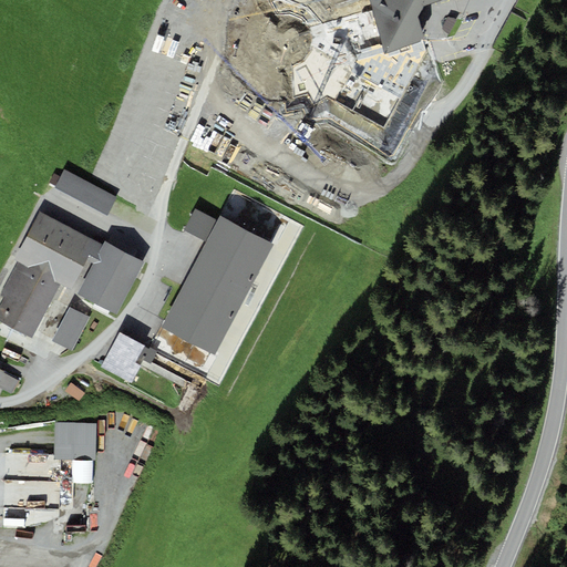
[(370,0),(383,53),(425,41),(419,14),(424,4),(437,0),(370,0)]
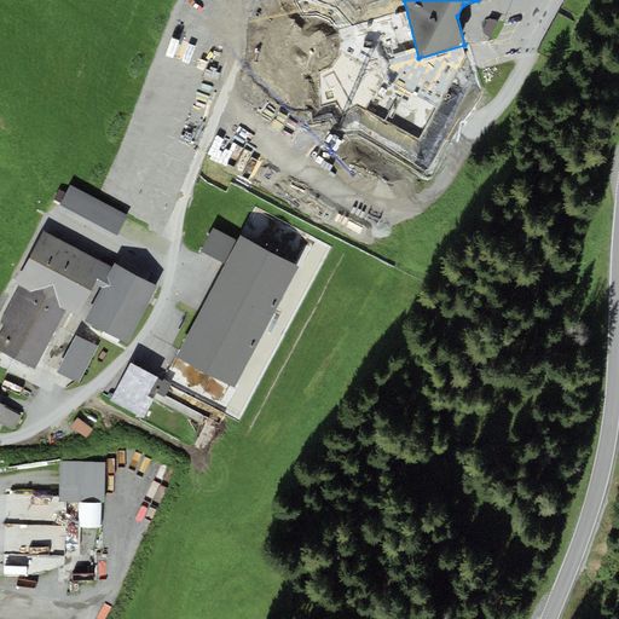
[(128,215),(69,186),(59,206),(119,235),(128,215)]
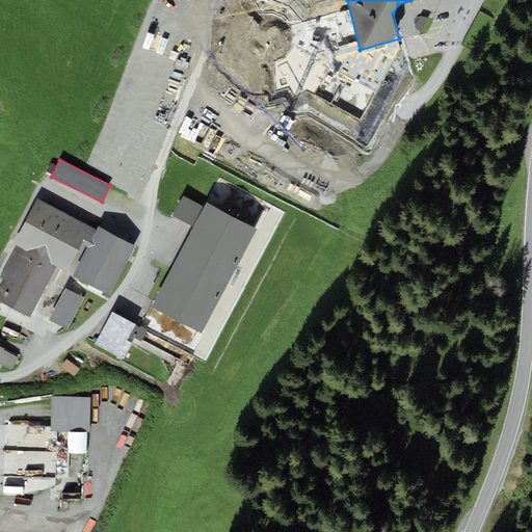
[(191,228),(203,206),(183,196),(171,218),(191,228)]
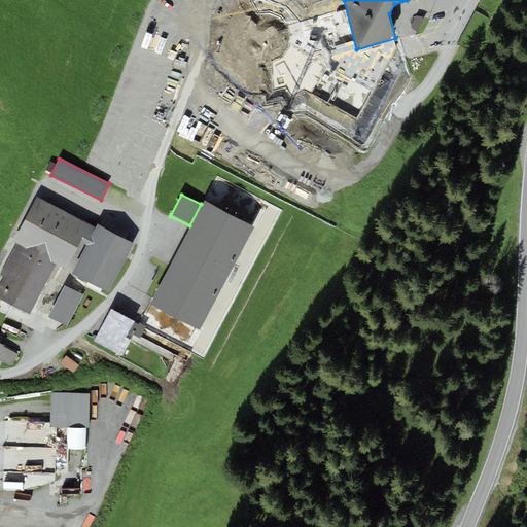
[(90,224),(37,197),(13,242),(15,243),(56,265),(66,270),(80,241),(90,224)]
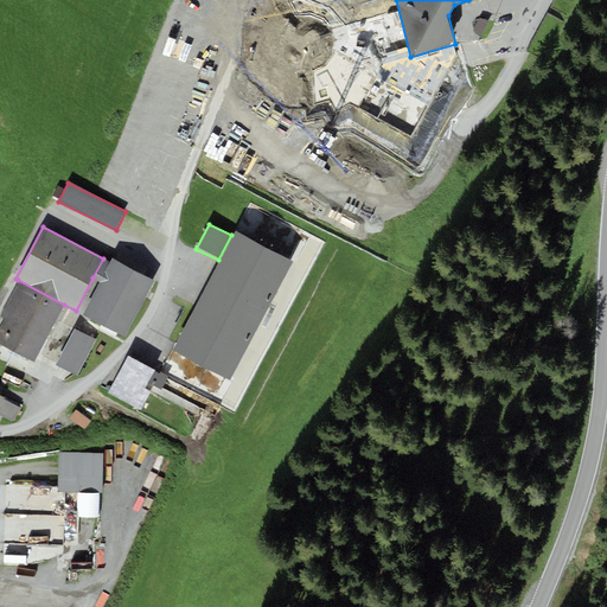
[(230,382),(292,262),(234,231),(231,235),(218,260),(171,351),(230,382)]
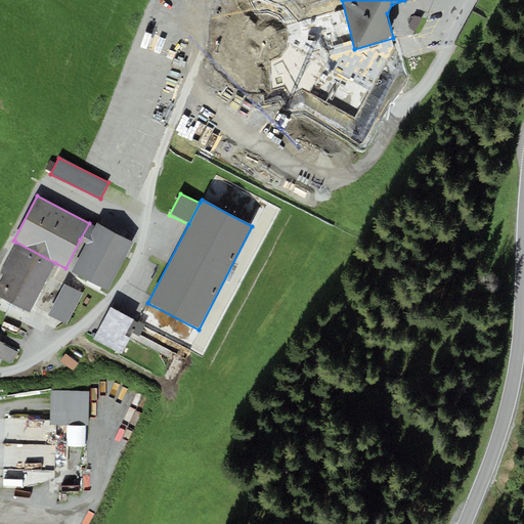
[(96,227),(89,223),(80,239),(87,244),(96,227)]
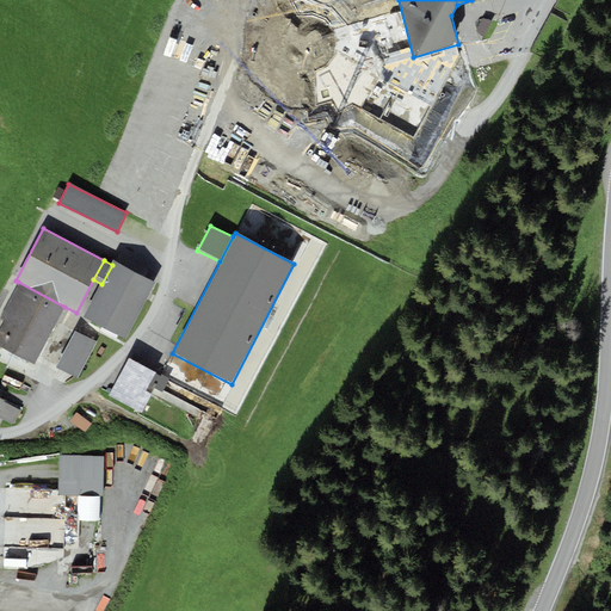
[(124,339),(155,283),(113,261),(112,265),(102,284),(84,316),(124,339)]
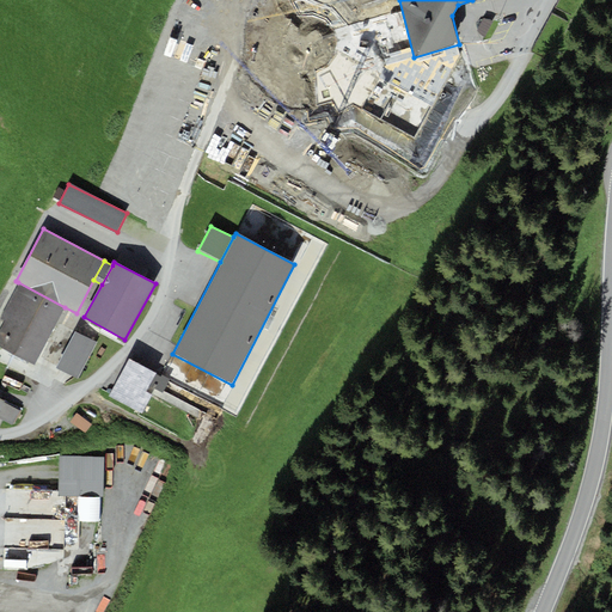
[(47,341),(65,307),(18,282),(0,317),(5,319),(0,329),(0,346),(35,365),(47,341)]
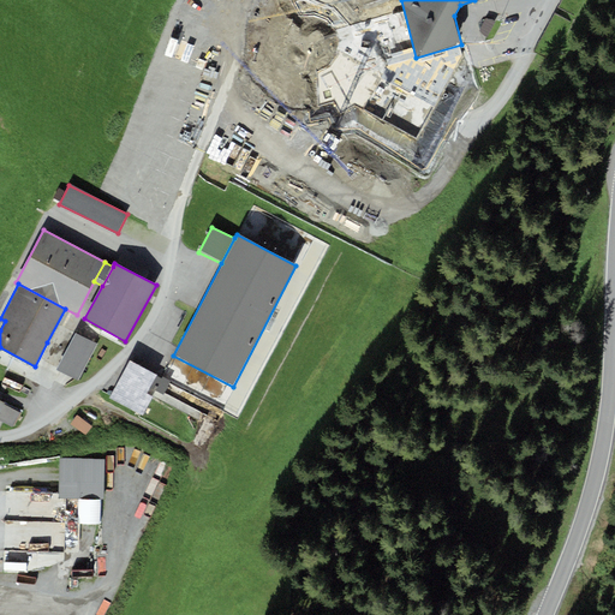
[(78,381),(97,344),(76,333),(57,369),(78,381)]
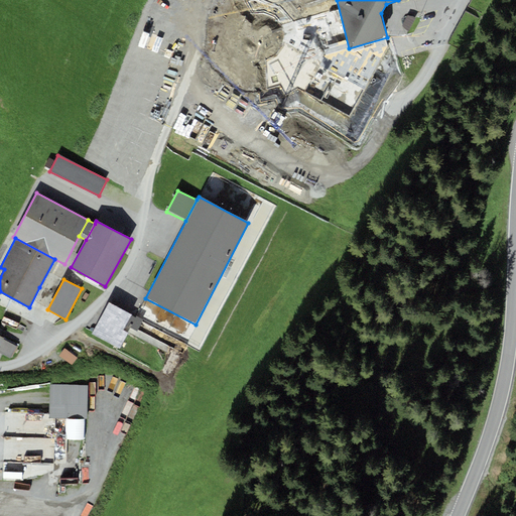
[(128,334),(125,333),(132,315),(106,304),(93,337),(122,349),(128,334)]
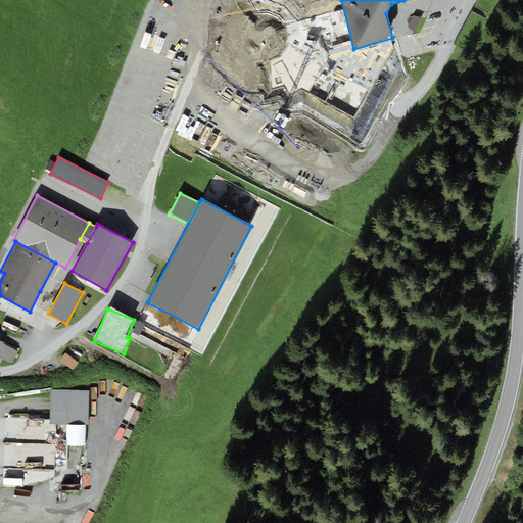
[(4,343),(0,340),(0,357),(10,364),(17,351),(4,344),(4,343)]
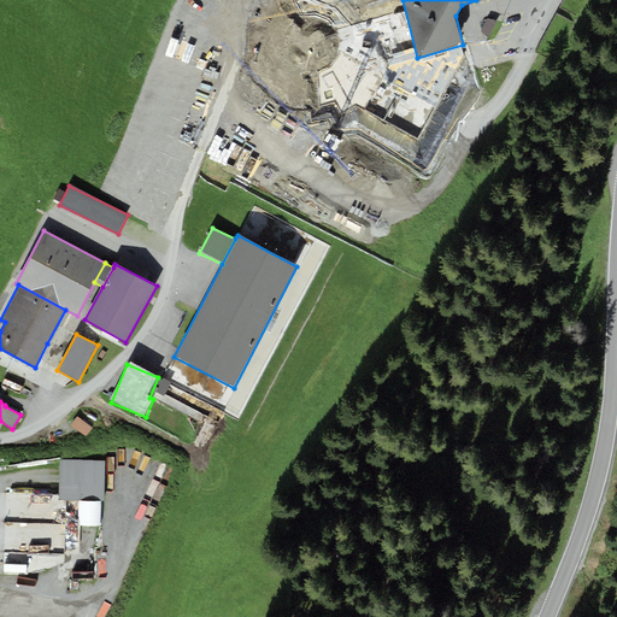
[(87,438),(93,428),(76,417),(70,427),(87,438)]
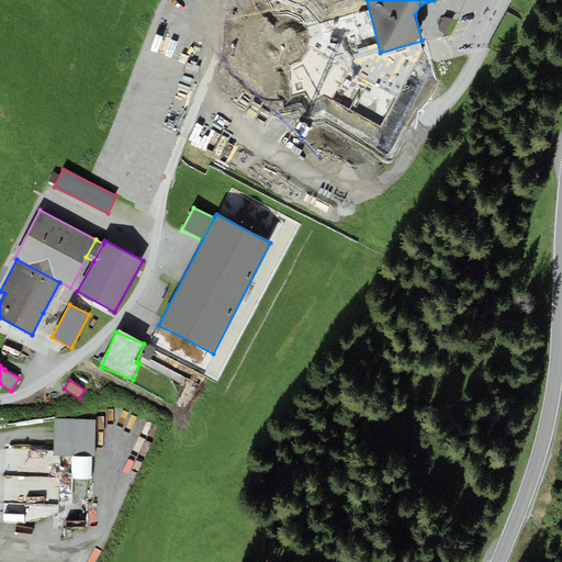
[(96,419),(54,419),(54,456),(72,456),(91,457),(94,457),(96,419)]
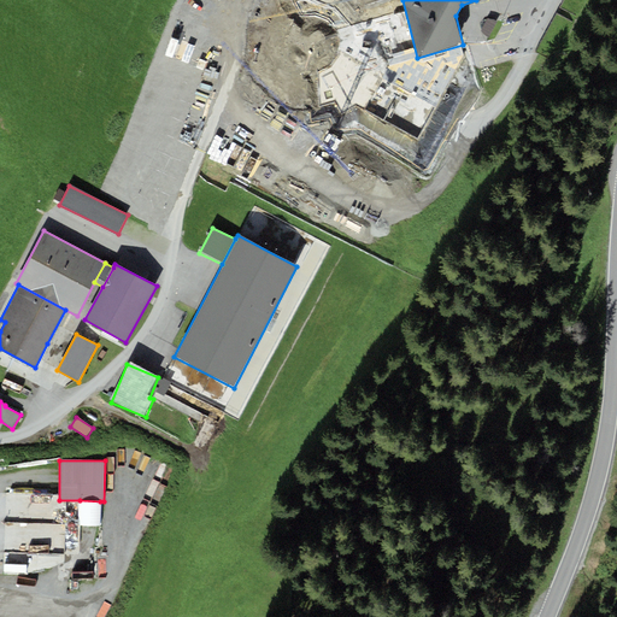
[(100,526),(100,501),(80,500),(78,526),(100,526)]
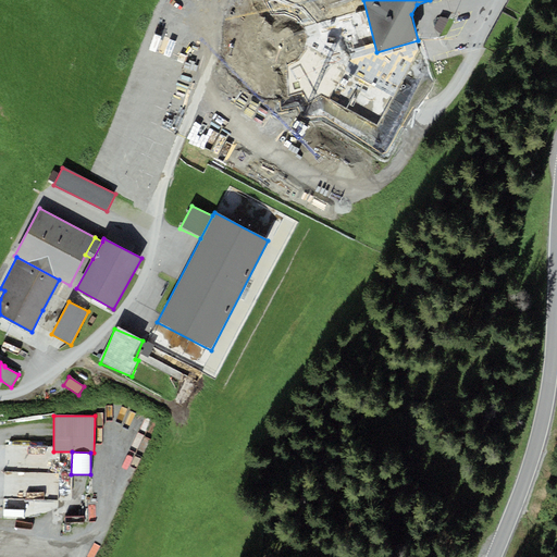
[(60,471),(70,471),(70,455),(60,455),(60,471)]
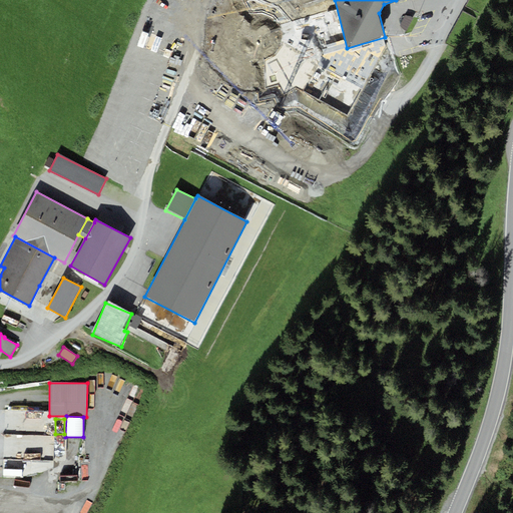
[(5,437),(3,478),(23,478),(23,471),(36,471),(36,462),(22,462),(23,450),(14,449),(14,437),(5,437)]
